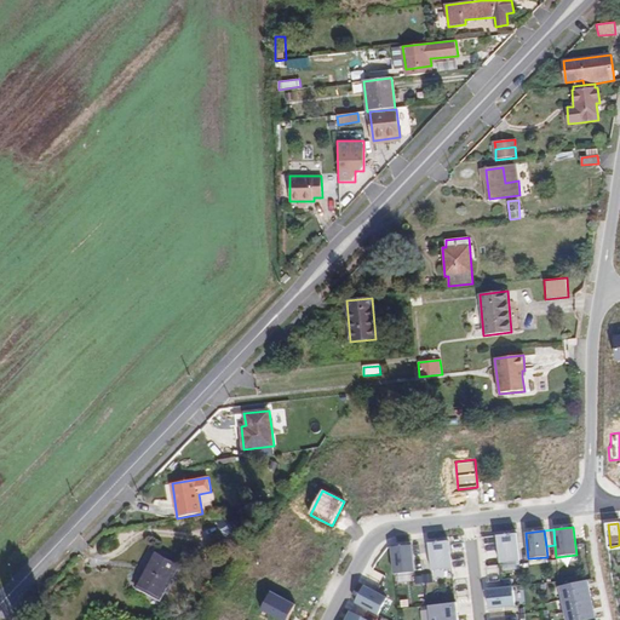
[(527,547),(526,533),(516,534),(518,549),(527,547)]
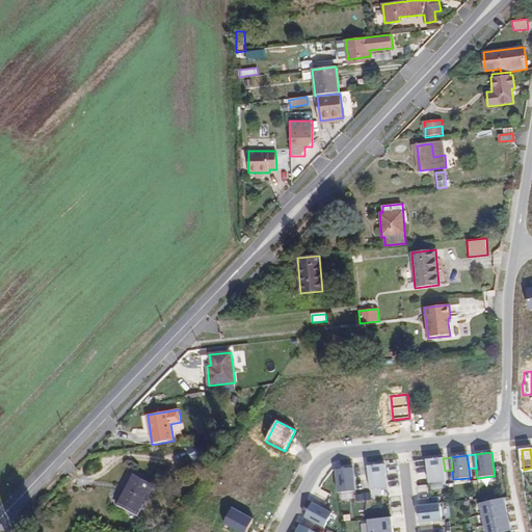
[(443,458),(426,459),(428,483),(446,481),(445,471),(443,458)]
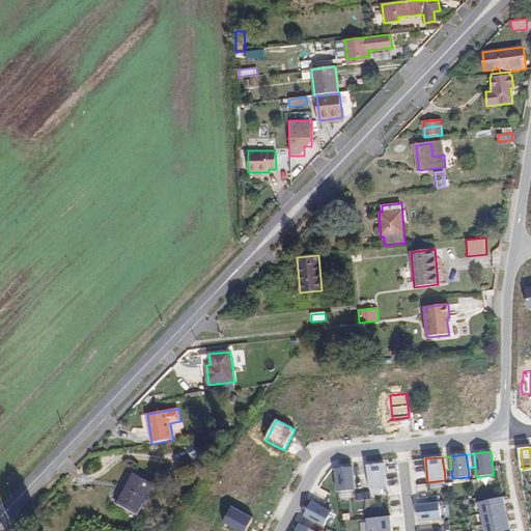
[(424,458),(412,460),(414,473),(425,472),(424,458)]
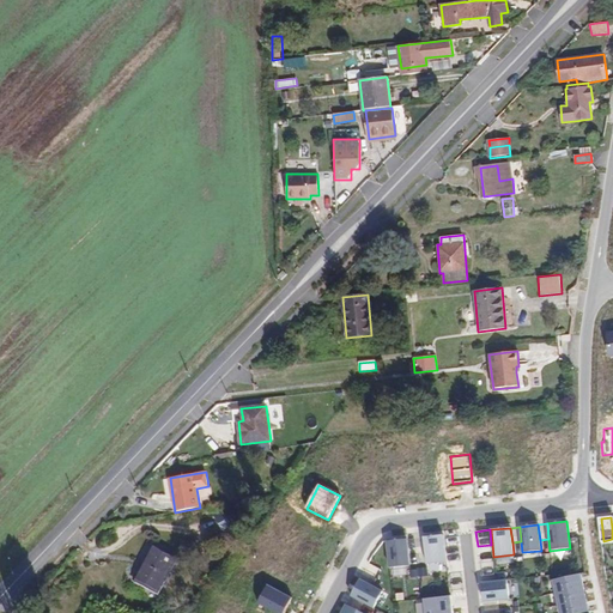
[(444,535),(445,546),(460,545),(457,533),(444,535)]
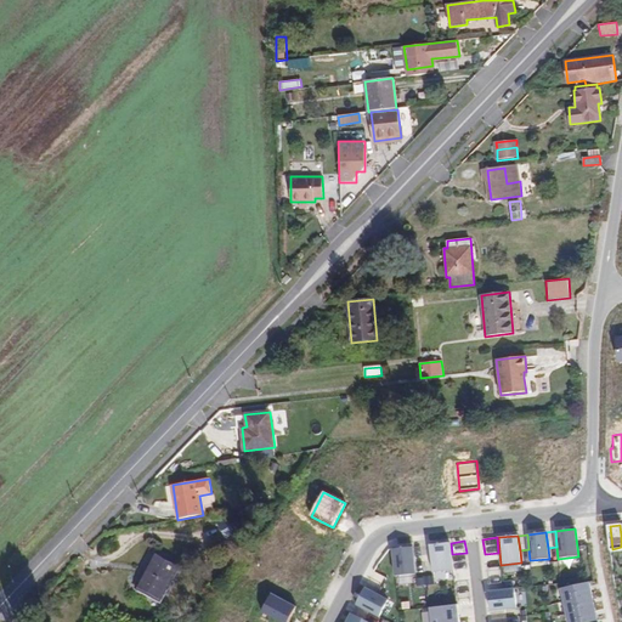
[(452,570),(450,543),(430,544),(431,560),(433,572),(452,570)]
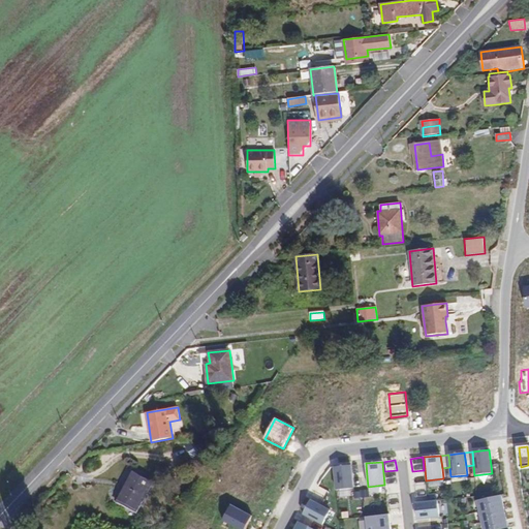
[(366,463),(358,464),(360,477),(367,476),(366,463)]
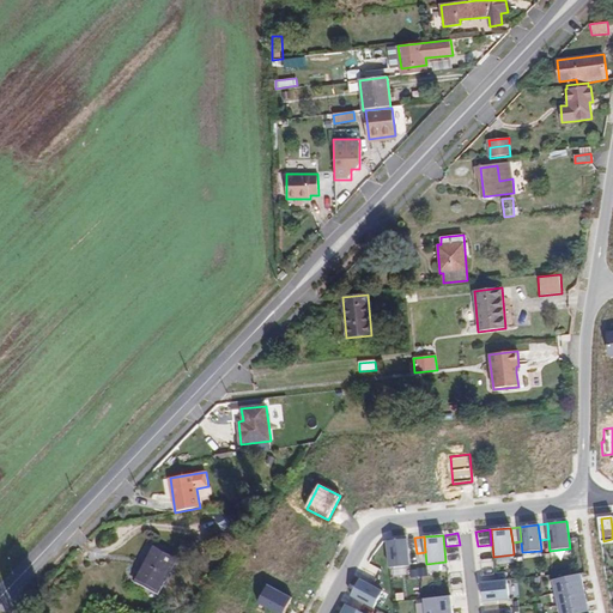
[(414,538),(406,539),(408,554),(417,553),(414,538)]
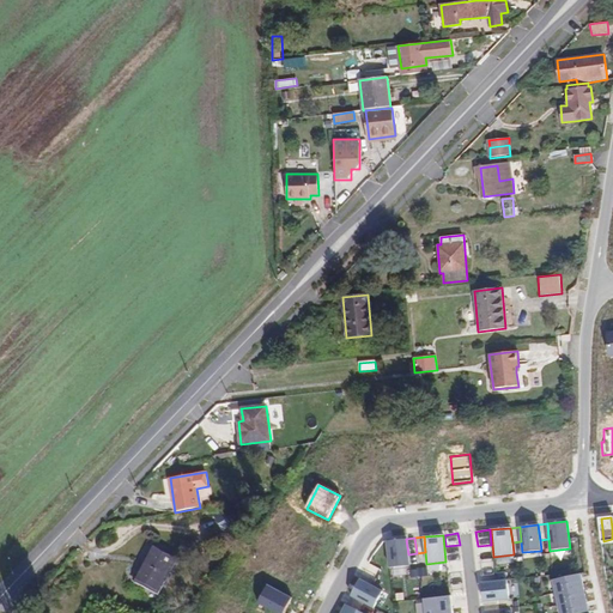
[(406,539),(387,541),(389,568),(410,565),(408,554),(406,539)]
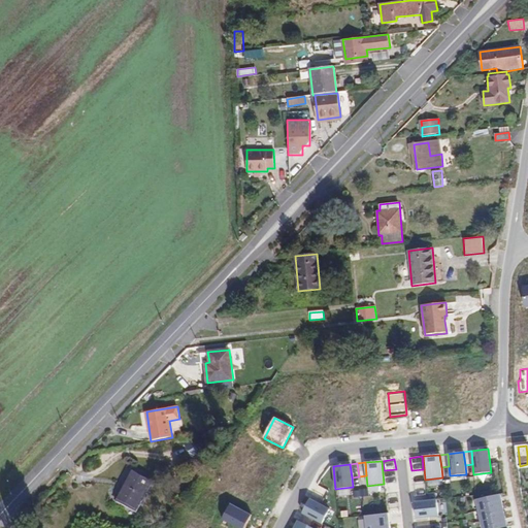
[(384,470),(385,485),(397,483),(396,469),(384,470)]
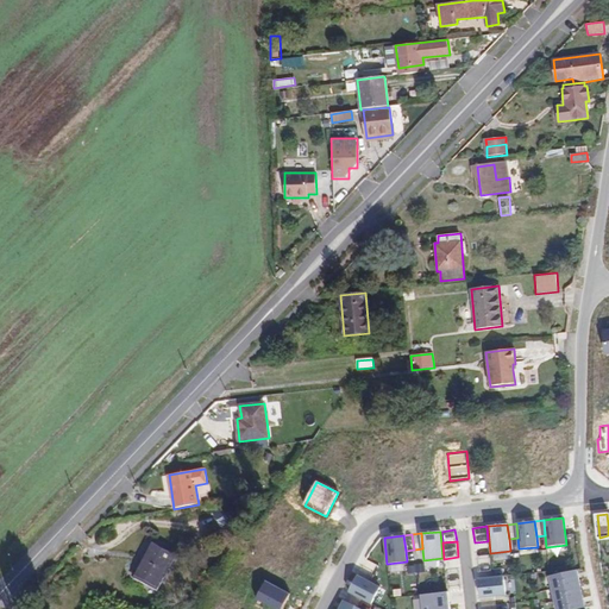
[(156,585),(173,554),(154,545),(137,575),(156,585)]
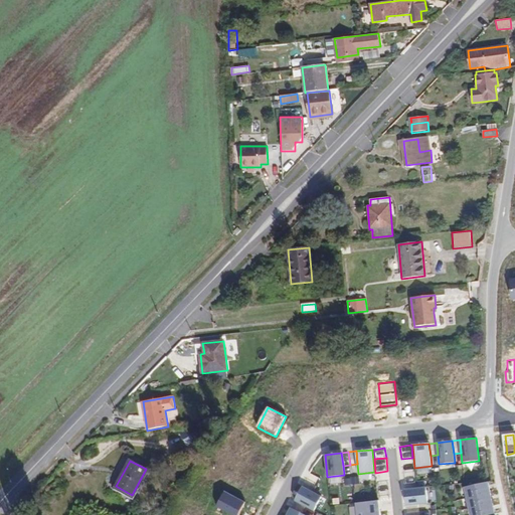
[(413,470),(402,472),(403,484),(415,483),(413,470)]
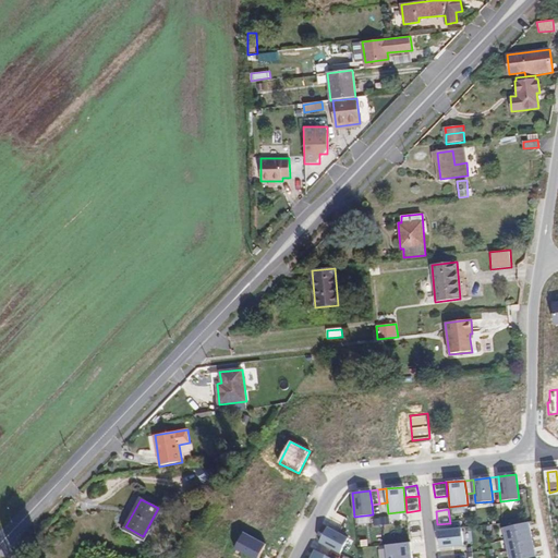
[(330,521),(327,528),(339,534),(342,528),(330,521)]
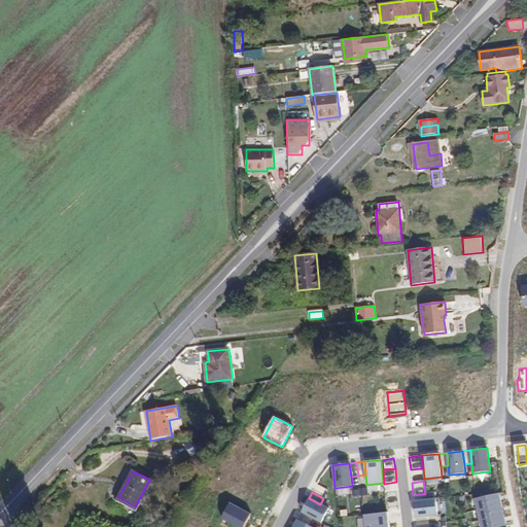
[(501,504),(498,493),(475,498),(478,510),(501,504)]
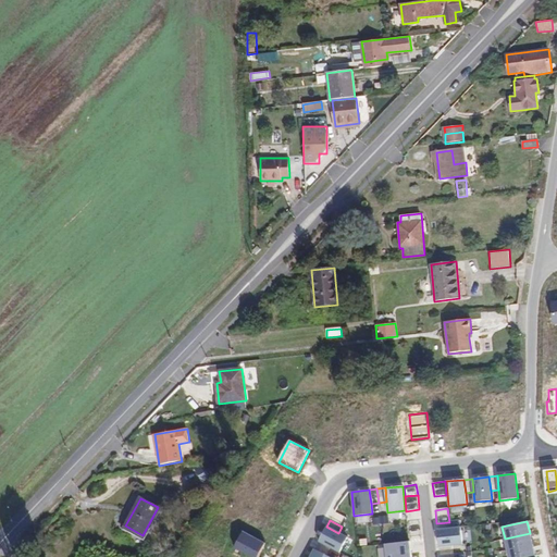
[(326,527),(318,541),(330,547),(339,552),(347,537),(338,533),(326,527)]
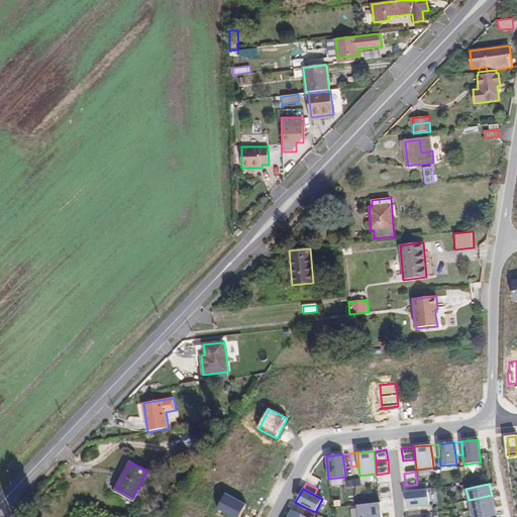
[(417,491),(406,492),(407,508),(420,506),(429,505),(427,490),(417,491)]
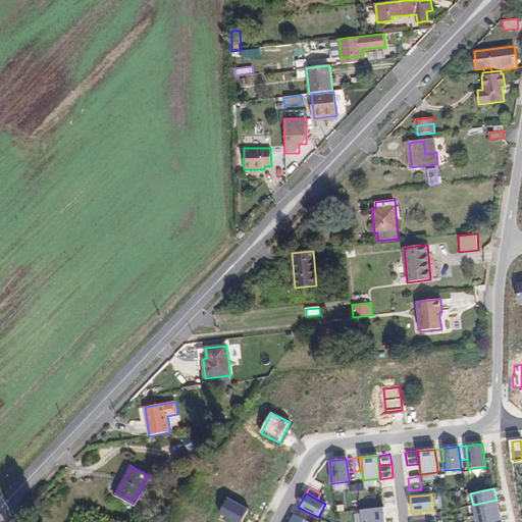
[(242,521),(250,508),(228,497),(220,513),(238,521),(242,521)]
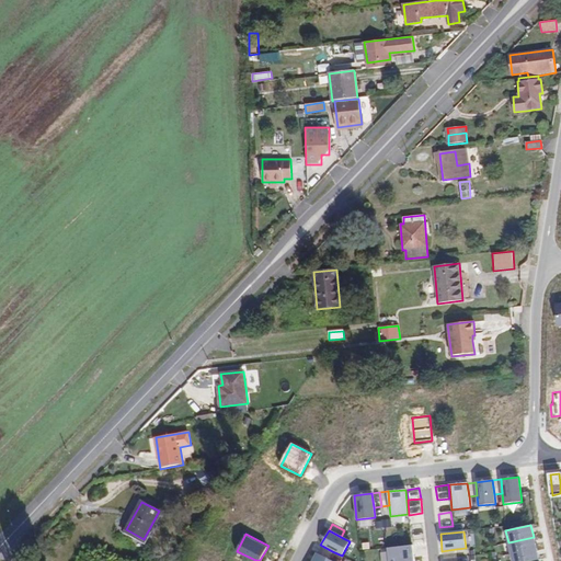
[(425,544),(424,535),(411,536),(412,546),(413,545),(425,544)]
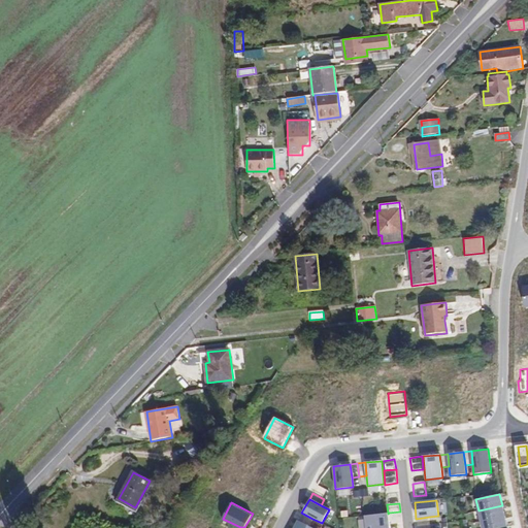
[(504,516),(502,505),(479,510),(481,521),(504,516)]
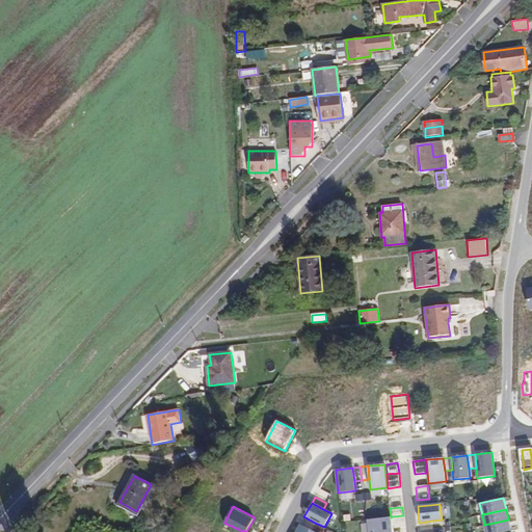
[(303,516),(300,525),(311,530),(315,523),(303,516)]
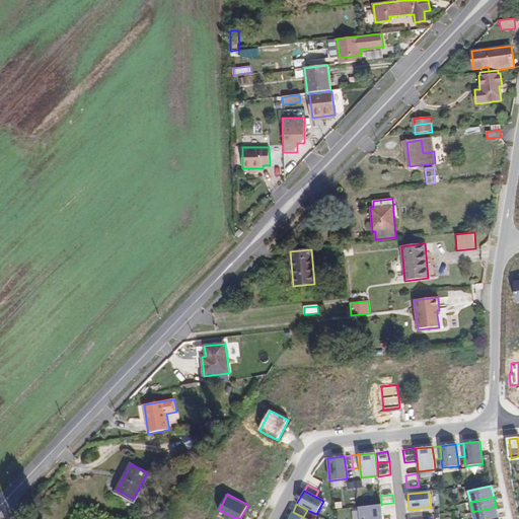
[(360,518),(383,518),(382,504),(381,505),(359,507),(360,518)]
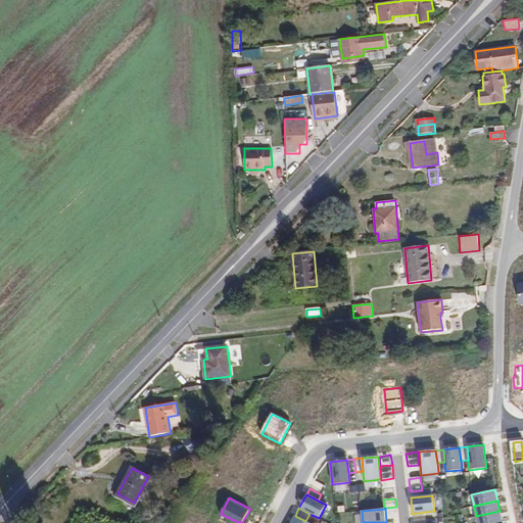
[(494,522),(502,522),(500,511),(476,516),(477,522),(494,522)]
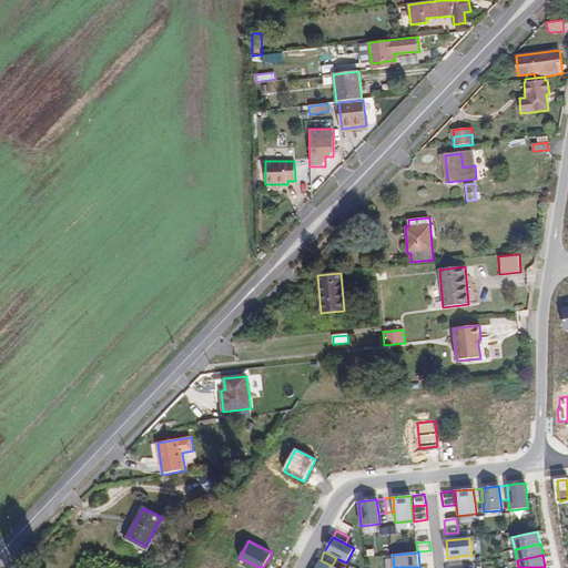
[(462,556),(447,558),(448,565),(463,564),(462,556)]
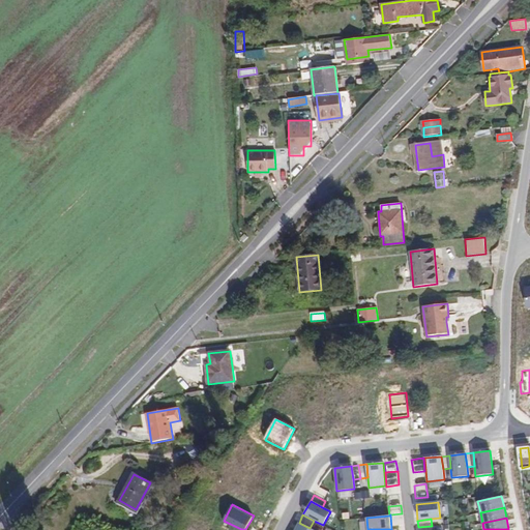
All buildings are outlined.
